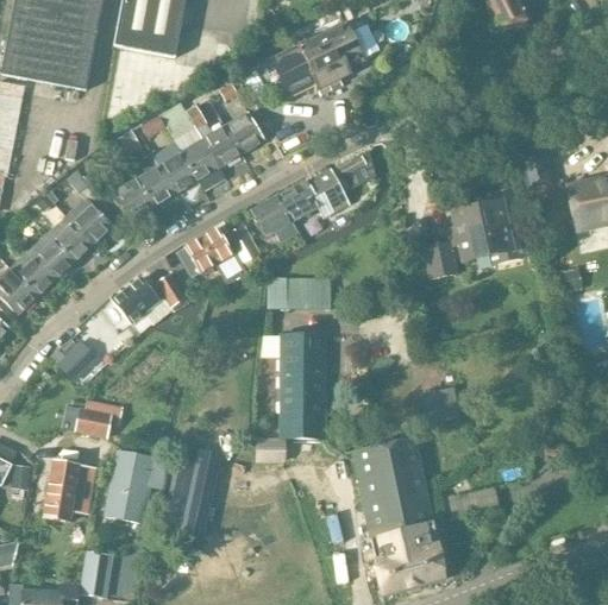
[(11,0),(0,65),(0,71),(86,88),(101,0),(11,0)]
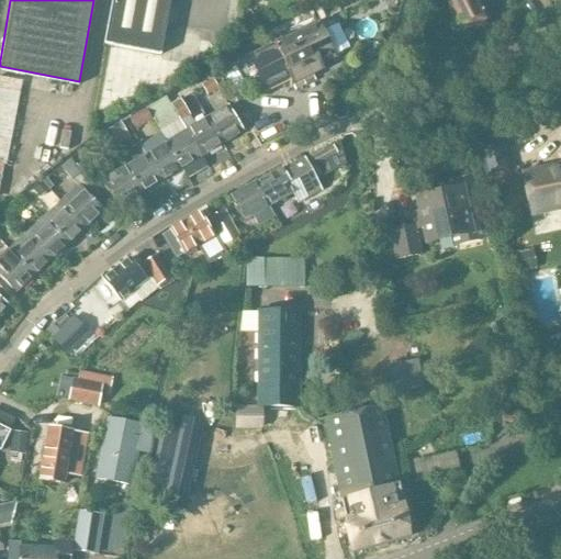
[(111,0),(104,41),(161,52),(171,0),(111,0)]
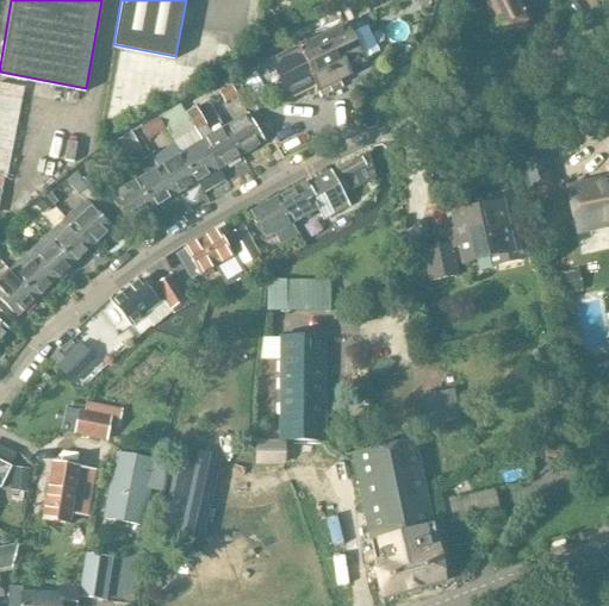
[(501,32),(527,20),(516,0),(486,0),(501,32)]
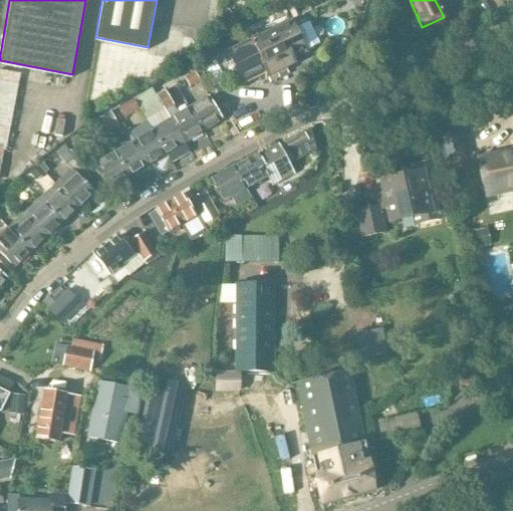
[(290,57),(304,51),(288,19),(250,37),(256,52),(265,73),(292,60),(290,57)]
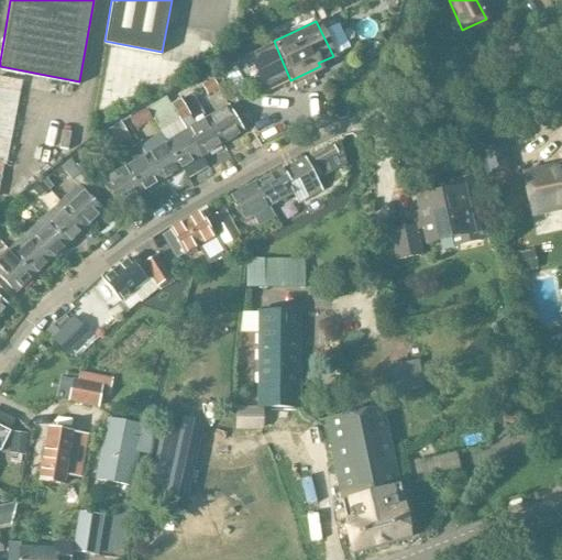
[(7,163),(23,78),(0,74),(0,183),(0,184),(4,163),(7,163)]
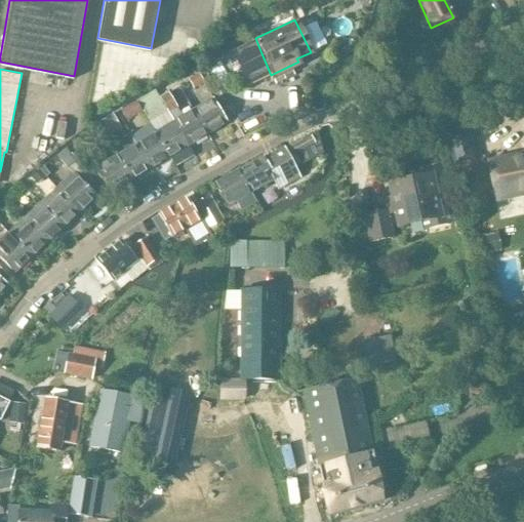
[(189,77),(194,86),(204,81),(199,72),(189,77)]
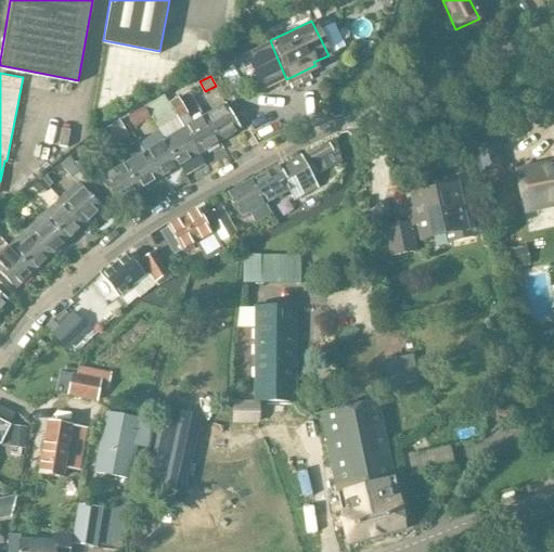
[(144,105),(152,116),(158,128),(178,115),(169,101),(165,93),(144,105)]
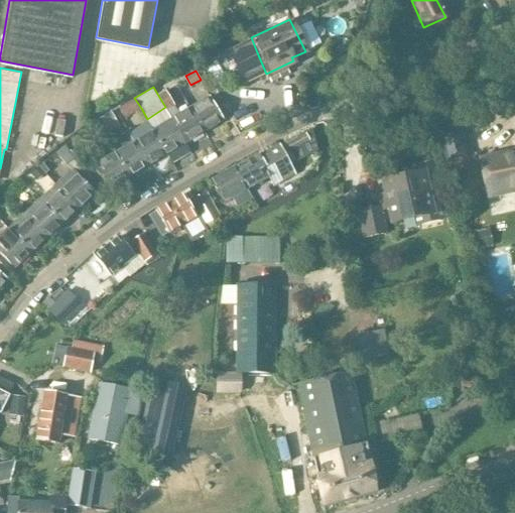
[(166,89),(157,94),(165,107),(166,109),(175,104),(166,89)]
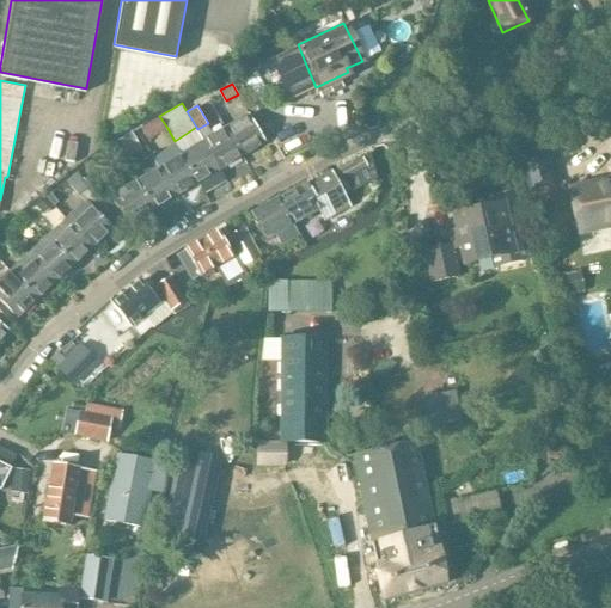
[(225,131),(237,153),(260,140),(243,114),(221,127),(225,131)]
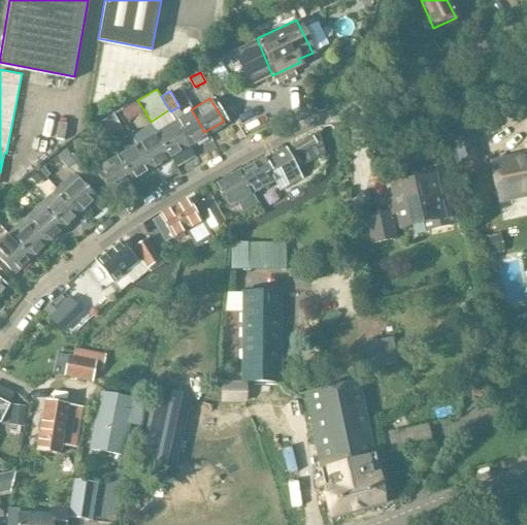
[(128,120),(144,111),(137,100),(122,108),(128,120)]
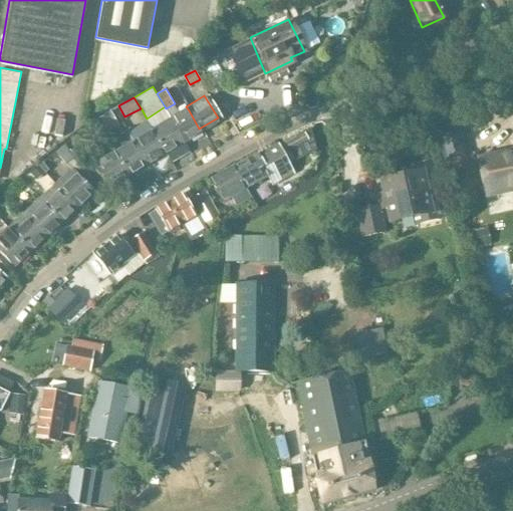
[(167,117),(181,141),(199,129),(189,110),(186,106),(167,117)]
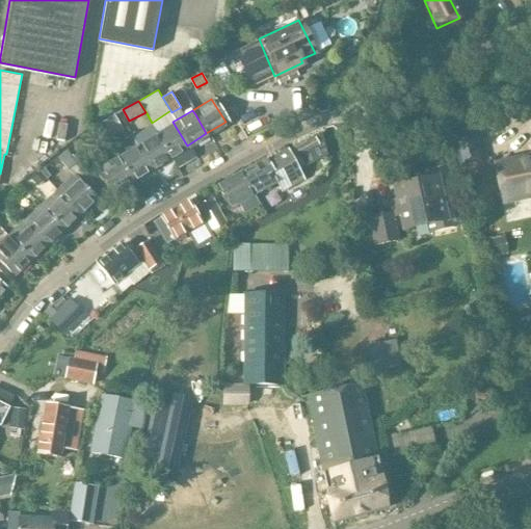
[(103,127),(106,135),(122,129),(118,121),(103,127)]
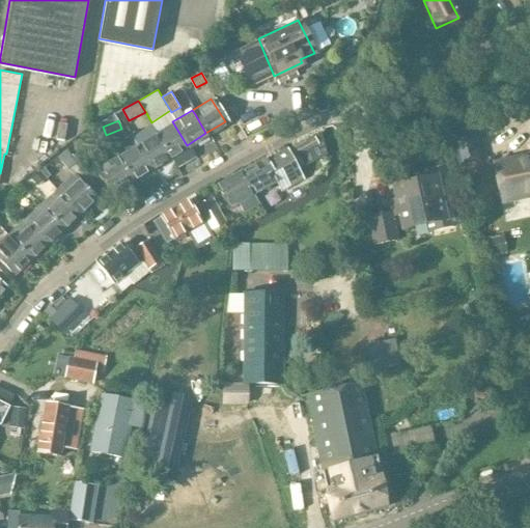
[(149,126),(167,156),(187,145),(172,121),(156,132),(151,124),(149,126)]
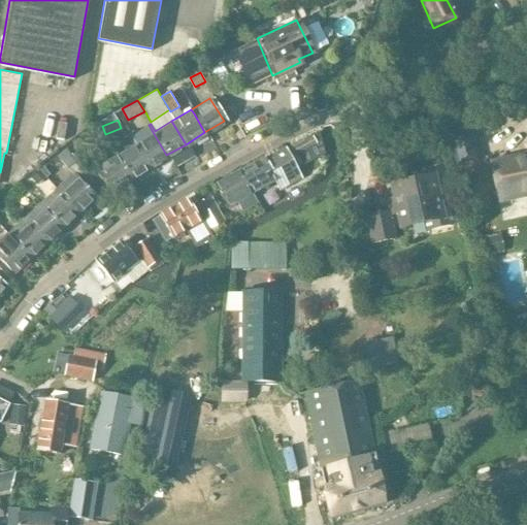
[(130,138),(147,167),(166,155),(149,125),(132,134),(133,136),(130,138)]
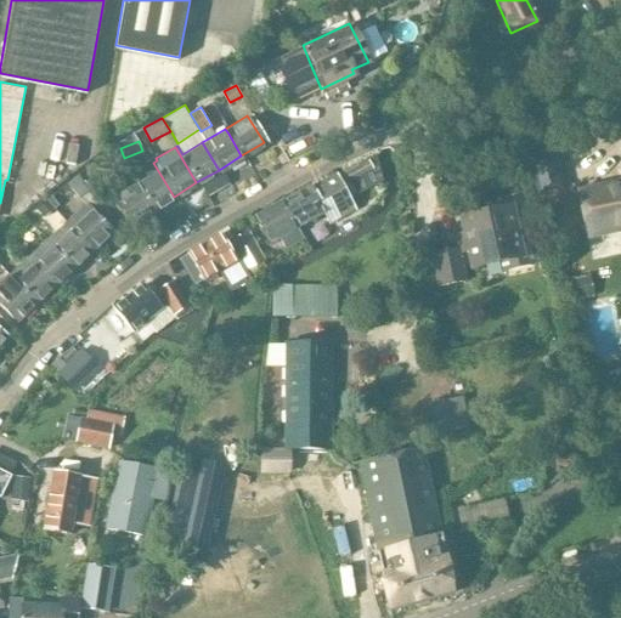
[(538,190),(564,182),(554,151),(529,158),(538,190)]
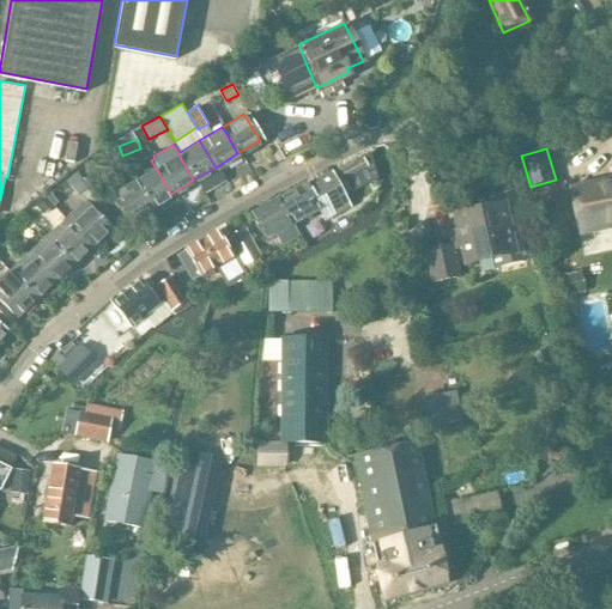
[(363,153),(328,172),(335,187),(370,169),(363,153)]
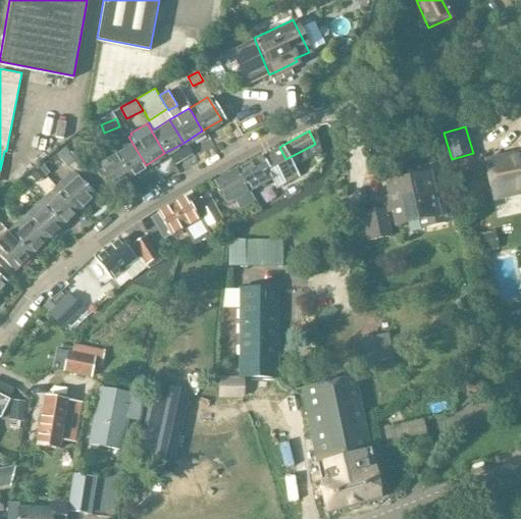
[(113,153),(126,176),(146,165),(128,137),(120,142),(122,147),(113,153)]
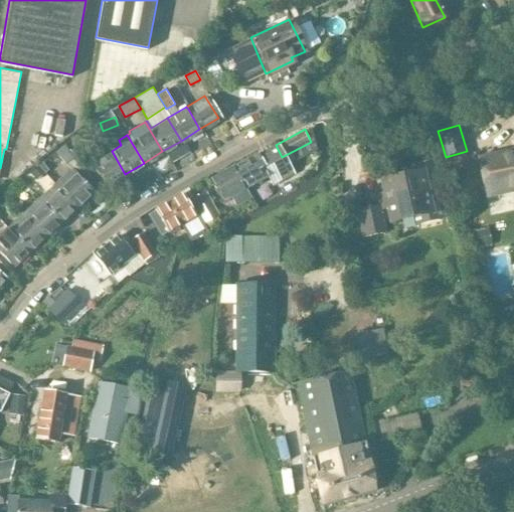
[(53,154),(66,168),(70,165),(73,169),(79,164),(63,145),(53,154)]
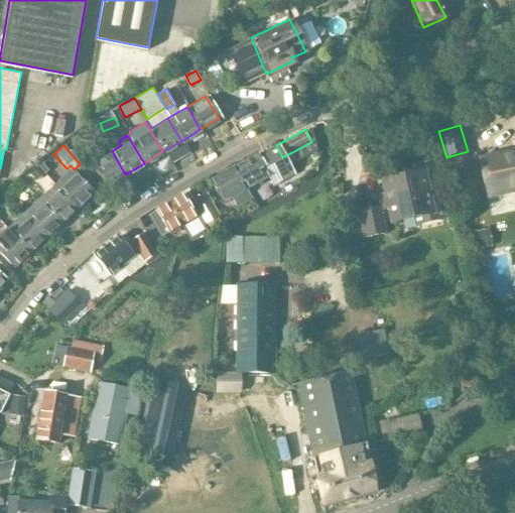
[(234,165),(251,198),(253,197),(247,185),(259,179),(261,183),(266,181),(263,177),(267,175),(271,183),(291,173),(282,157),(276,145),(257,155),(256,153),(234,165)]
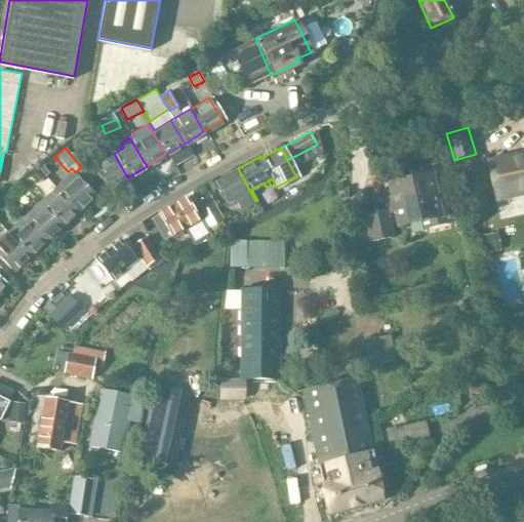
[(523,151),(487,160),(496,197),(523,190),(523,151)]
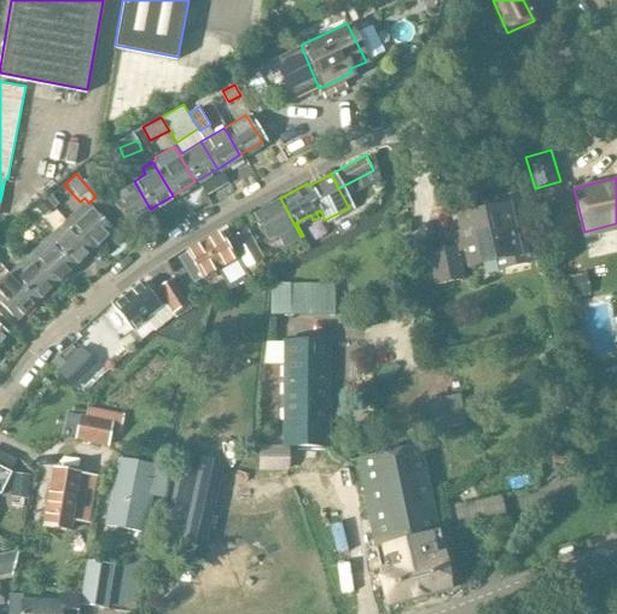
[(128,222),(150,209),(134,181),(111,194),(128,222)]
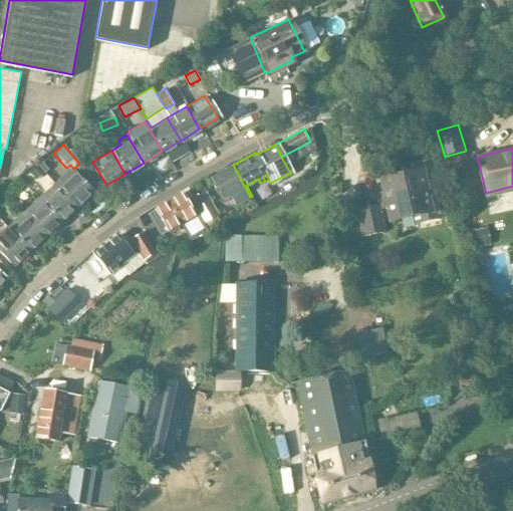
[(29,170),(30,171),(37,179),(45,171),(46,172),(46,171),(38,161),(29,170)]
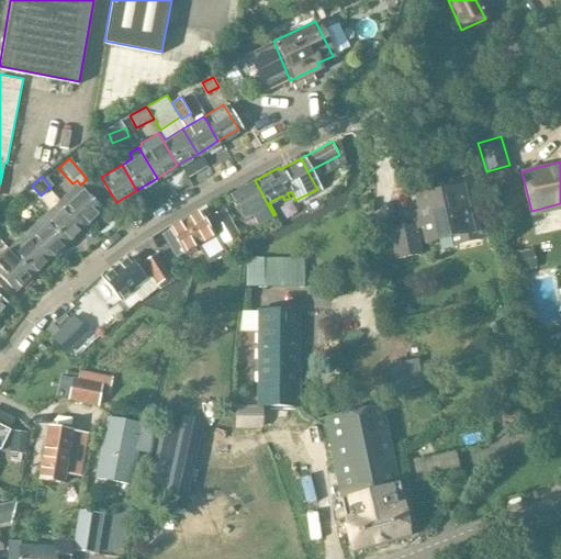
[(239,217),(251,212),(258,223),(273,215),(255,180),(227,194),(239,217)]
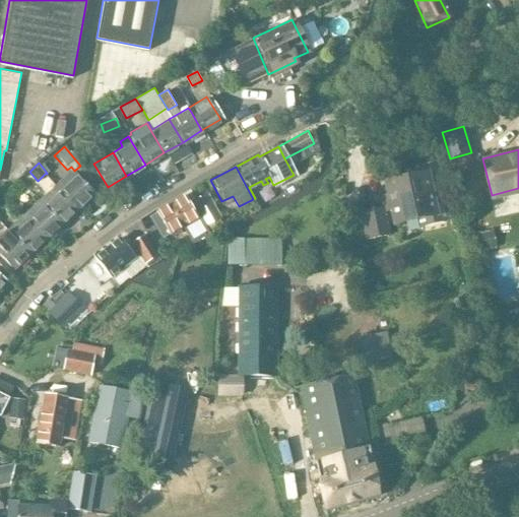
[(55,184),(76,207),(91,192),(70,169),(55,184)]
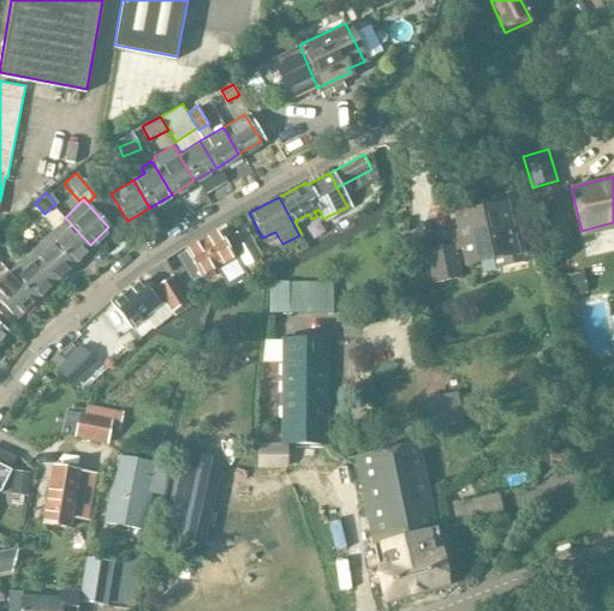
[(453,241),(425,249),(434,282),(462,275),(454,246),(465,244),(469,262),(496,256),(498,267),(531,261),(528,235),(514,238),(506,202),(465,211),(466,215),(458,217),(460,228),(451,231),(453,241)]
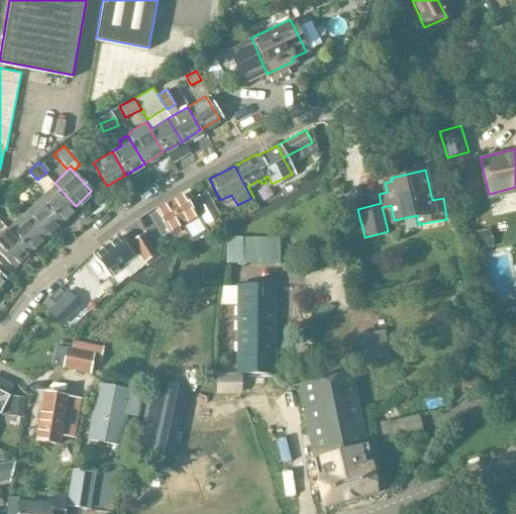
[(12,186),(17,192),(26,185),(21,179),(12,186)]
